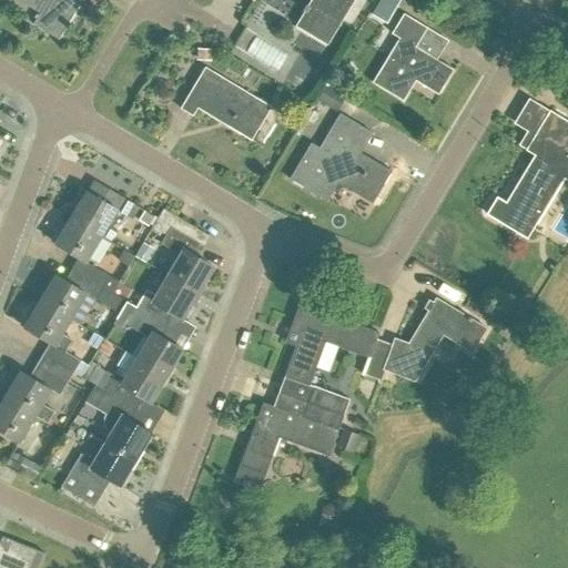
[(82,0),(17,0),(40,13),(33,24),(59,40),(82,0)]
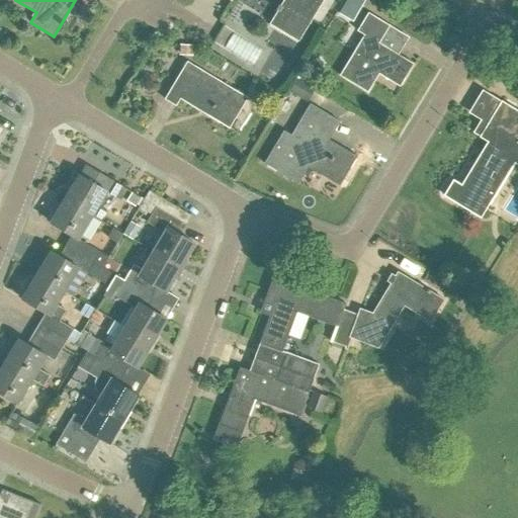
[(313,18),(324,0),(229,0),(232,2),(233,0),(284,0),(270,24),(298,42),(313,18)]
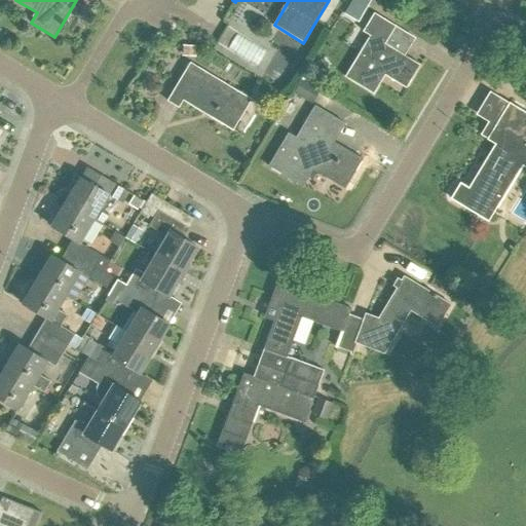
[(371,0),(352,0),(350,3),(365,11),(371,0)]
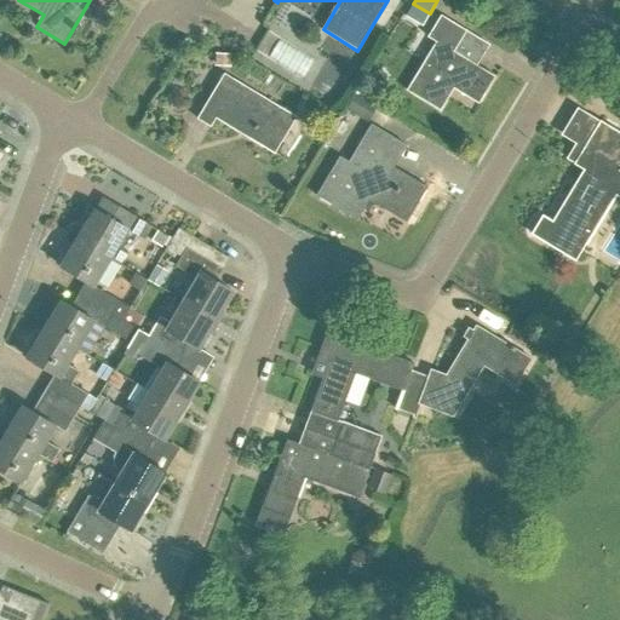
[(483,97),(495,78),(453,51),(466,32),(440,15),(426,38),(437,44),(407,92),(440,113),(459,82),(483,97)]
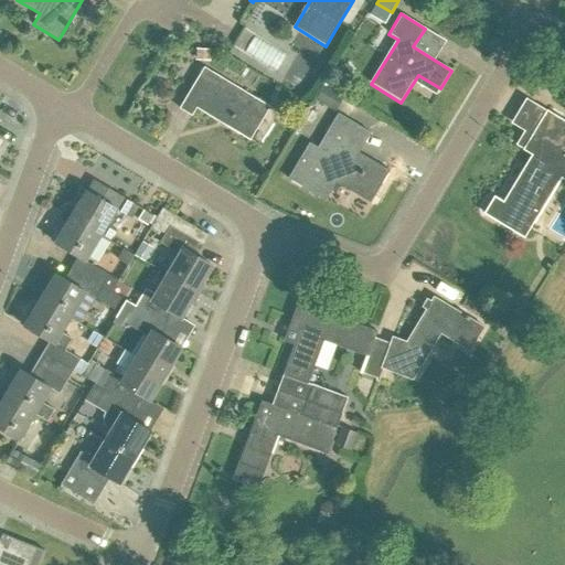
[(279,71),(287,50),(243,31),(234,52),(279,71)]
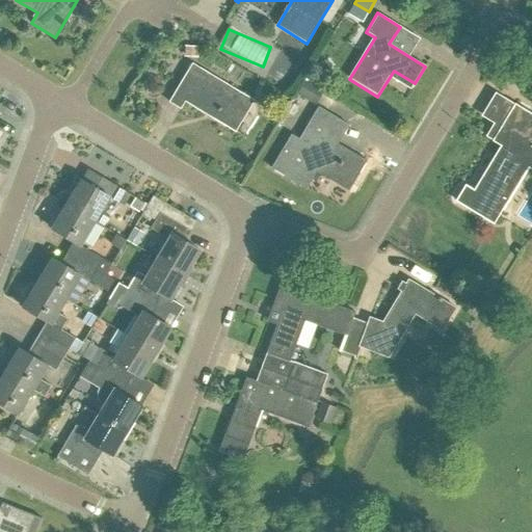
[(198,57),(198,47),(185,46),(185,56),(198,57)]
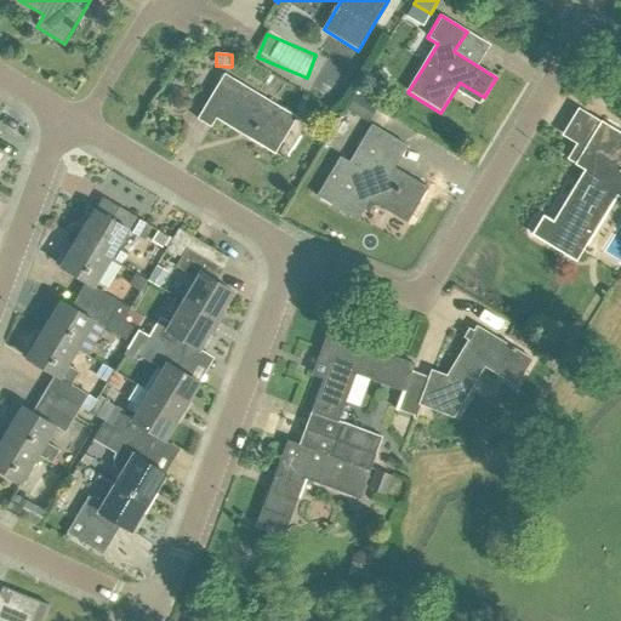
[(379,72),(364,81),(374,95),(387,84),(379,72)]
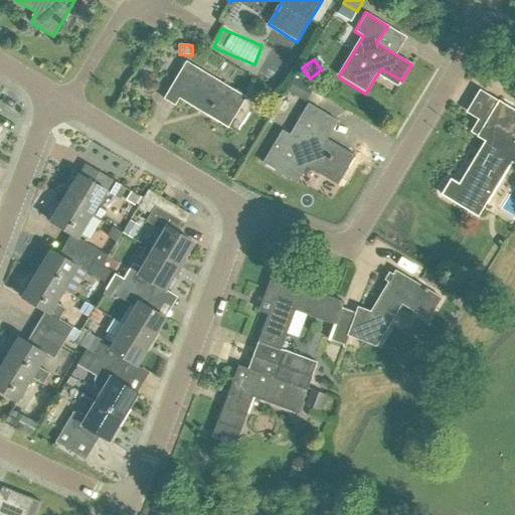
[(228,128),(246,99),(186,61),(164,99),(175,106),(180,99),(228,128)]
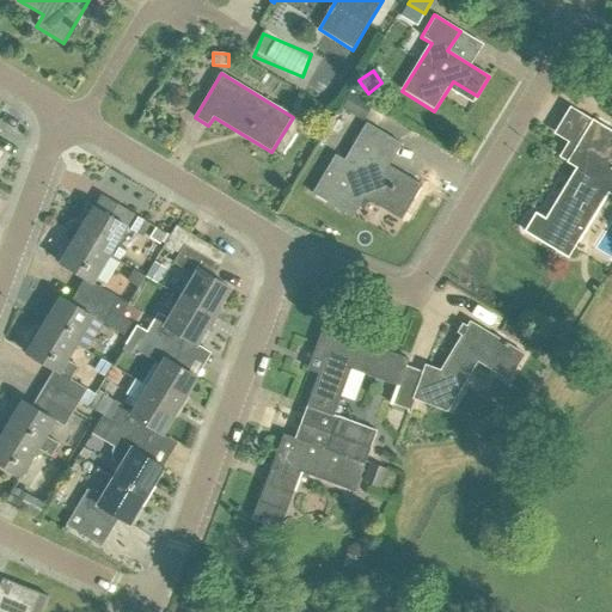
[(611,191),(611,133),(593,122),(567,164),(577,171),(546,222),(536,216),(525,234),(568,259),(579,242),(570,237),(603,185),(611,191)]
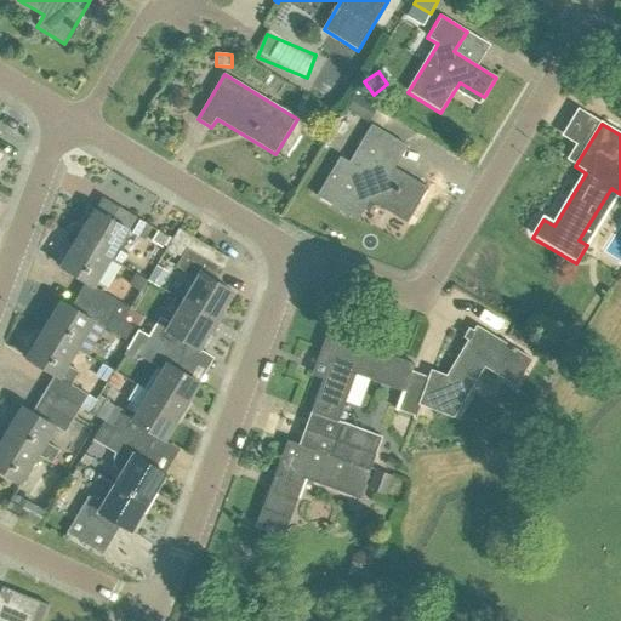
[(408,223),(428,188),(394,167),(408,147),(372,126),(349,164),(341,158),(317,197),(358,221),(370,200),(408,223)]
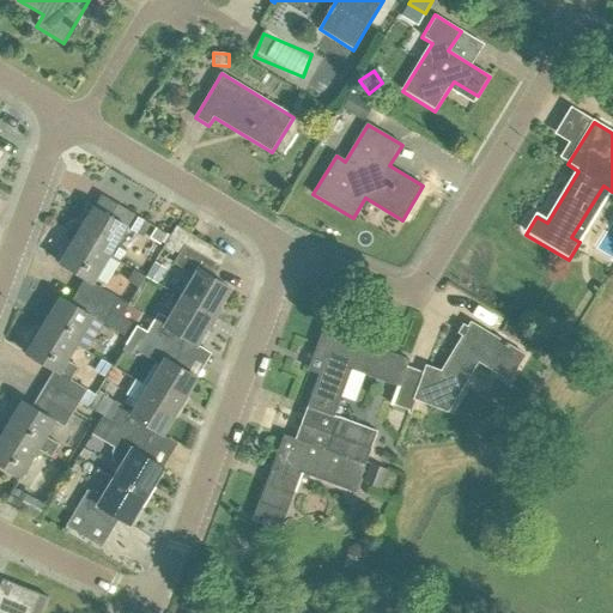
[(144,238),(151,225),(120,207),(114,218),(95,207),(78,237),(110,256),(119,261),(127,249),(117,243),(127,229),(144,238)]
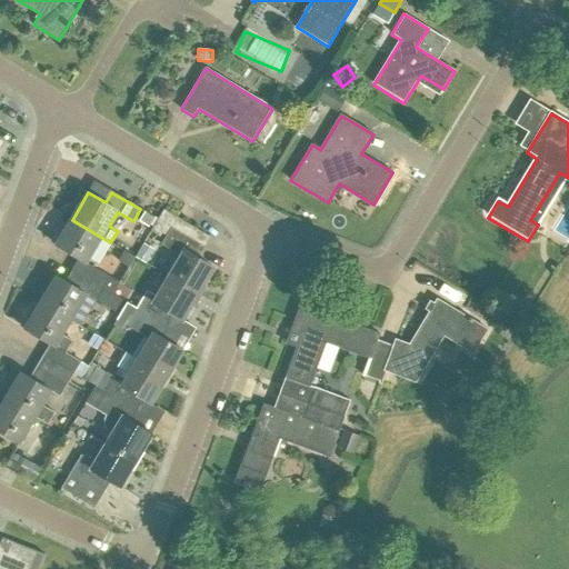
[(87,263),(102,238),(72,220),(57,246),(82,261),(76,271),(113,293),(119,283),(87,263)]
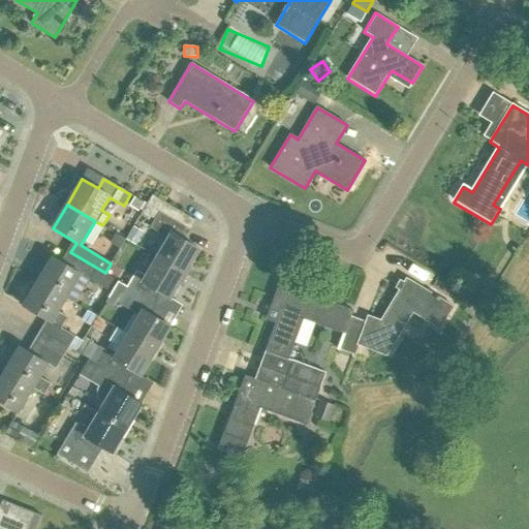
[(190,229),(160,212),(151,228),(168,239),(157,257),(186,275),(200,249),(184,240),(190,229)]
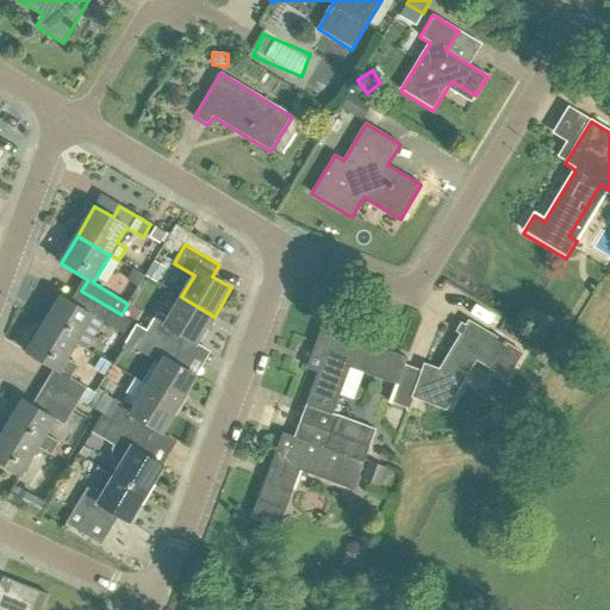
[(156,282),(165,268),(154,262),(145,277),(156,282)]
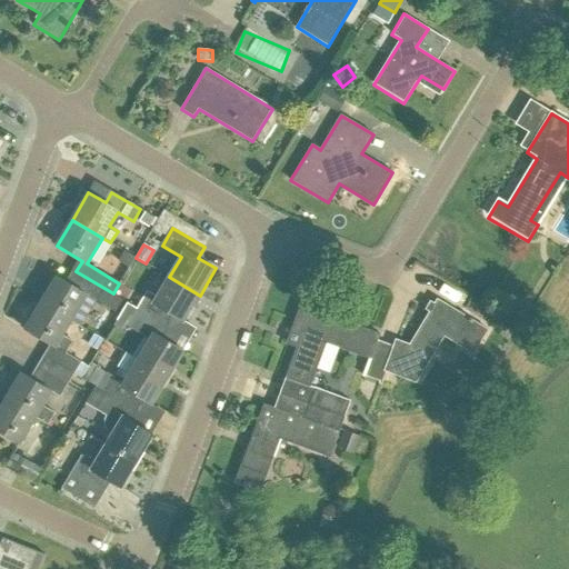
[(72,321),(87,296),(115,311),(122,299),(113,293),(76,271),(69,283),(58,277),(42,303),(72,321)]
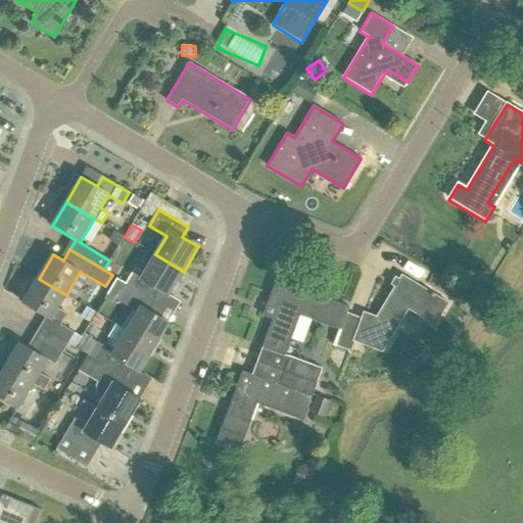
[(170,295),(184,272),(155,254),(144,273),(136,268),(127,283),(155,300),(161,291),(170,295)]
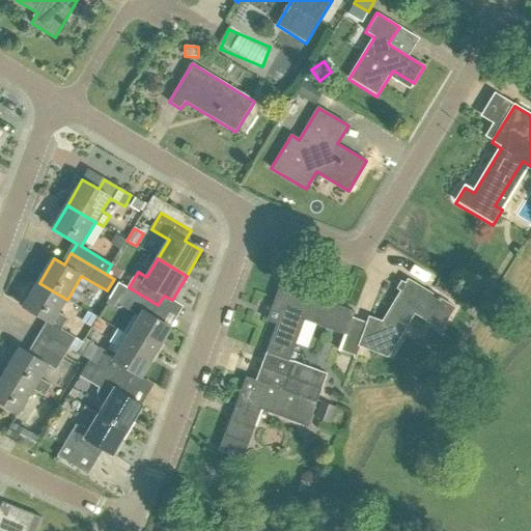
[(367,324),(354,318),(341,352),(357,357),(361,343),(390,354),(416,311),(441,326),(452,307),(408,280),(383,323),(369,317),(367,324)]
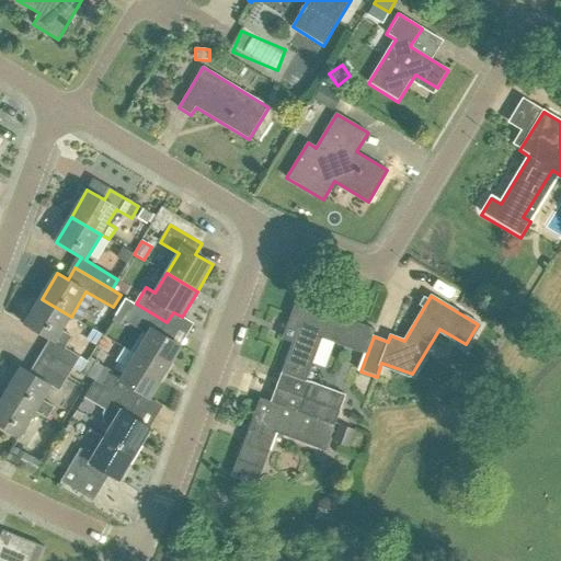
[(167,374),(182,347),(160,334),(167,322),(136,304),(126,298),(116,315),(148,334),(136,354),(167,374)]
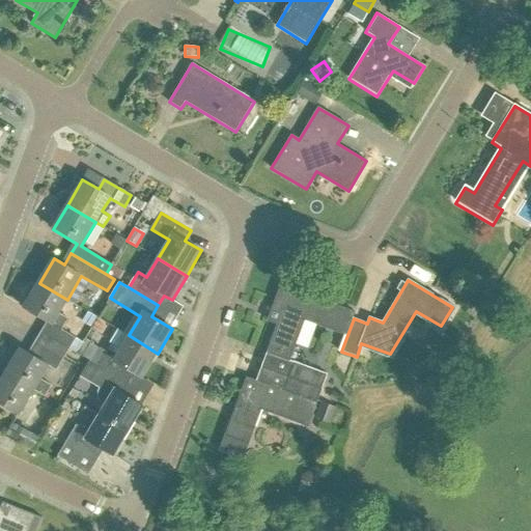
[(67,300),(39,283),(25,308),(50,323),(43,333),(70,348),(76,338),(61,330),(67,318),(59,313),(67,300)]
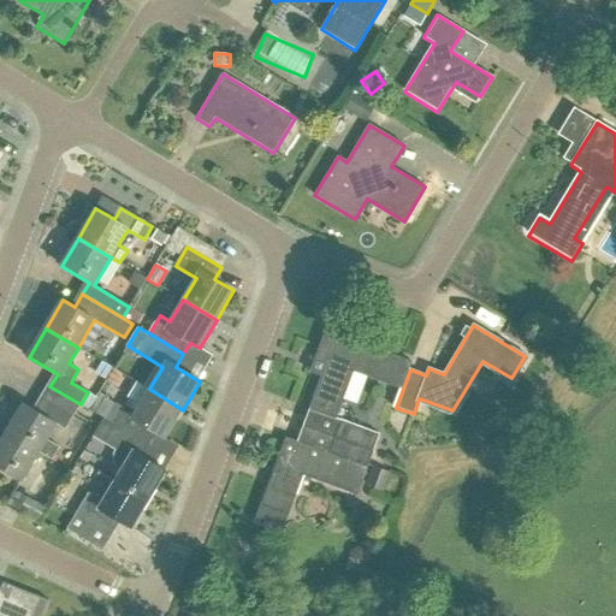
[(354,372),(401,389),(412,362),(326,331),(317,354),(329,359),(309,409),(336,419),(354,372)]
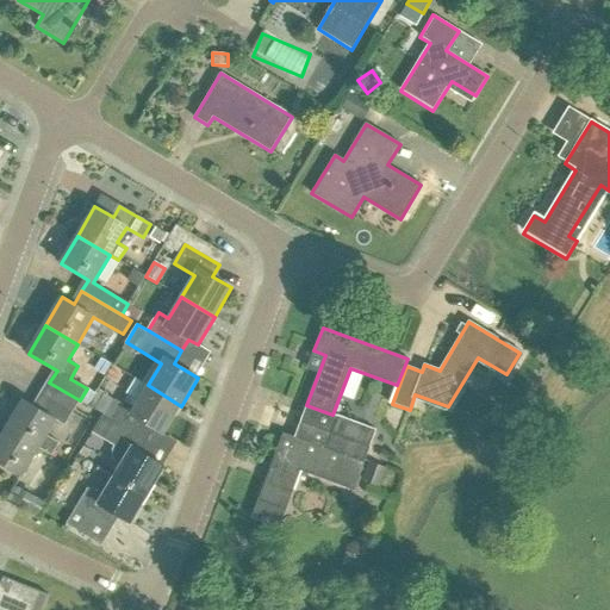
[(80,400),(49,383),(42,396),(72,414),(80,400)]
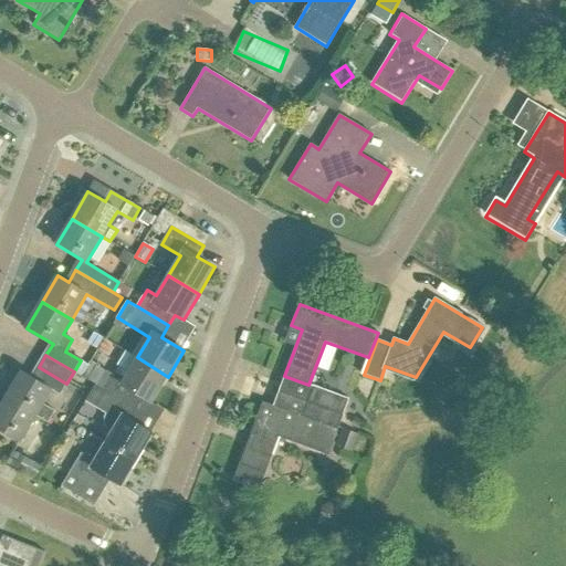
[(153,402),(168,377),(137,357),(125,377),(115,371),(105,389),(137,408),(144,397),(153,402)]
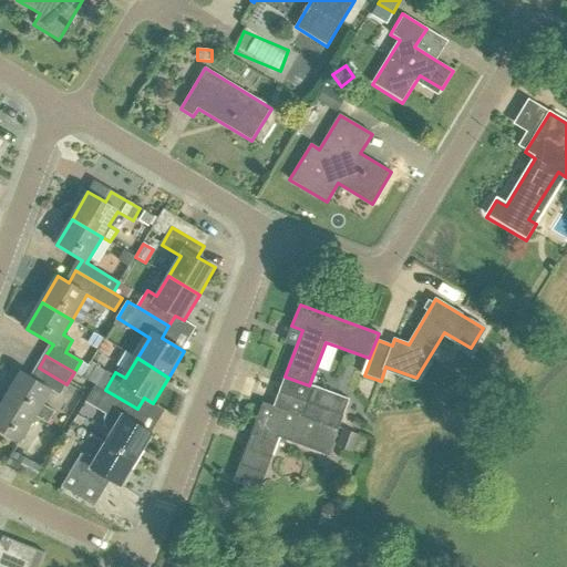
[(44,404),(52,391),(60,395),(66,384),(39,368),(32,379),(21,372),(6,398),(37,415),(48,422),(54,410),(44,404)]
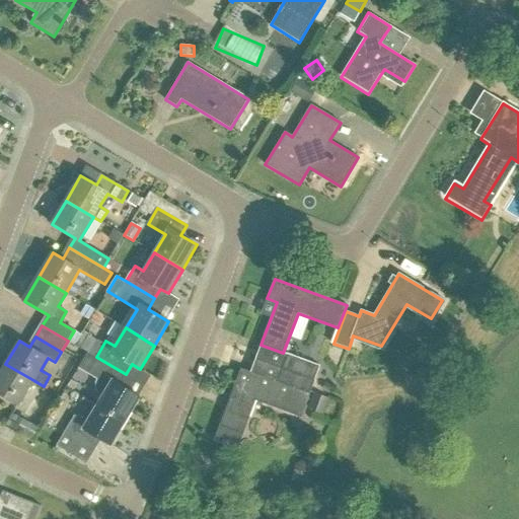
[(125,421),(139,395),(120,384),(126,374),(96,357),(87,352),(78,367),(87,372),(108,385),(97,403),(125,421)]
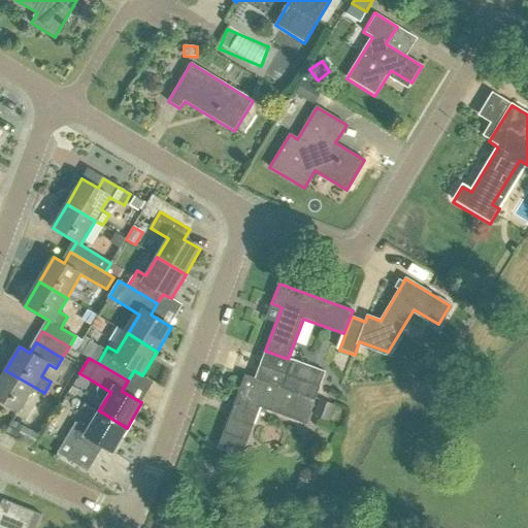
[(292,361),(287,375),(320,388),(325,373),(292,361)]
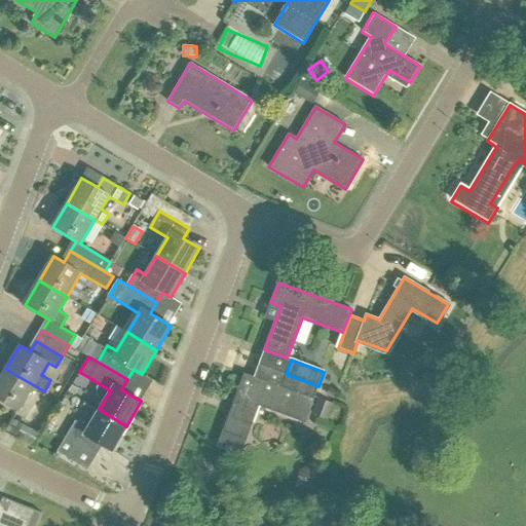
[(0,399),(20,411),(34,385),(5,369),(0,377),(0,399)]
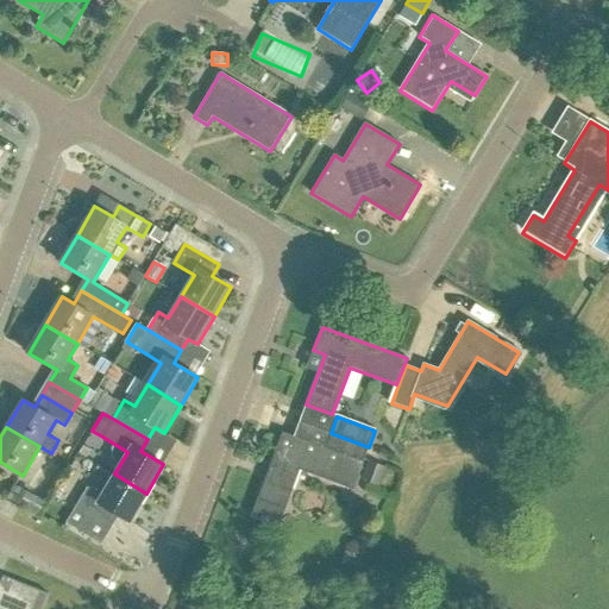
[(352,490),(369,447),(331,433),(325,449),(283,433),(252,516),(278,527),(300,470),(352,490)]
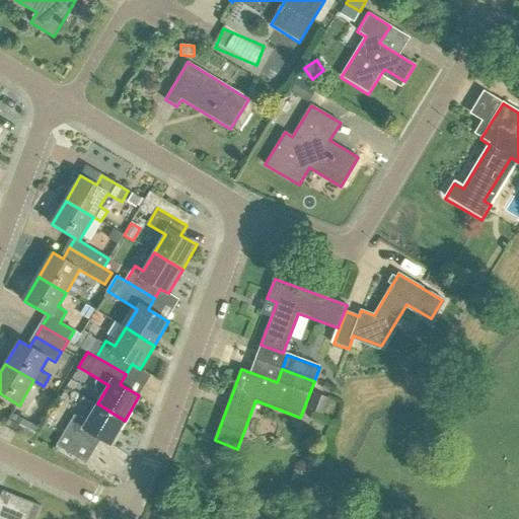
[(319,413),(325,397),(314,392),(308,409),(319,413)]
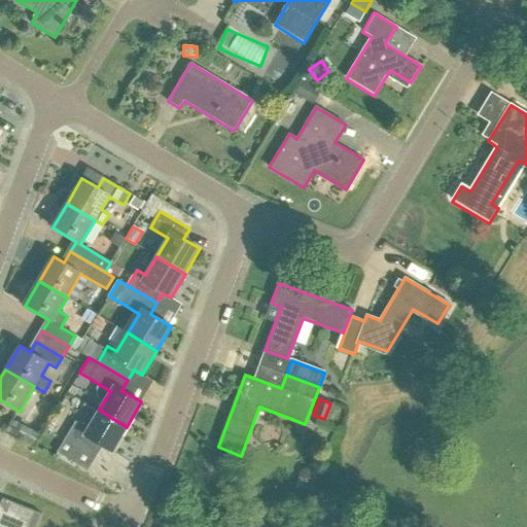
[(112,450),(127,427),(99,410),(88,429),(75,422),(66,437),(95,455),(101,444),(112,450)]
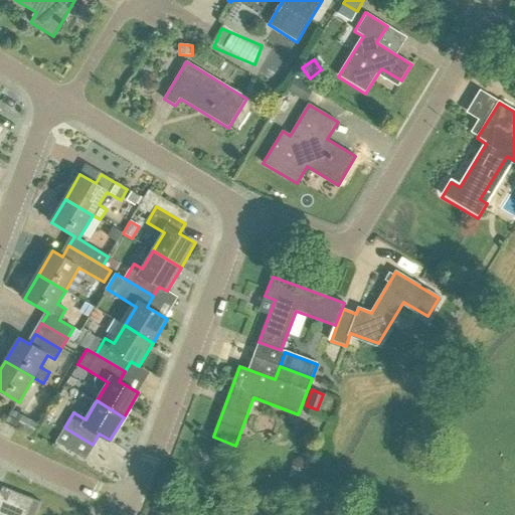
[(42,425),(24,416),(18,427),(36,438),(42,425)]
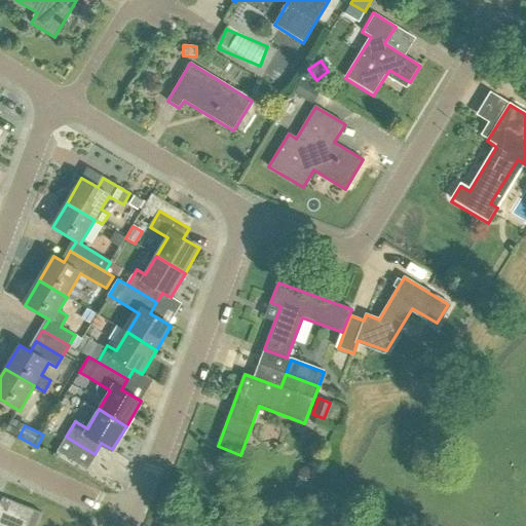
[(2,497),(0,502),(0,509),(2,510),(0,514),(0,525),(36,525),(41,513),(2,497)]
